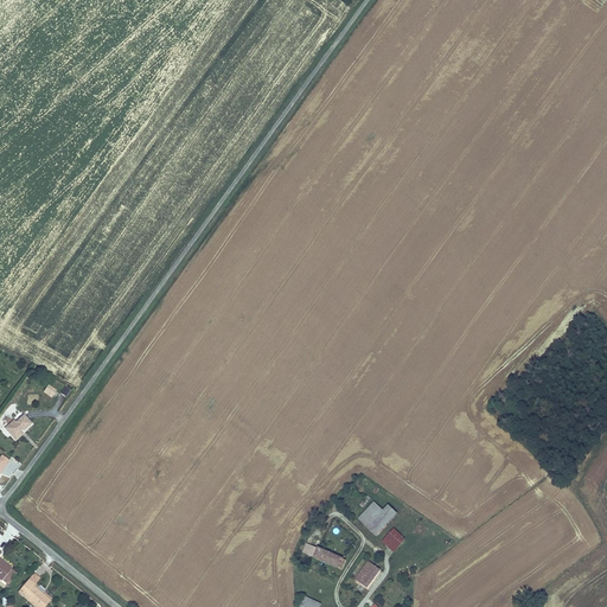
[(57,390),(49,385),(45,391),(53,396),(57,390)]
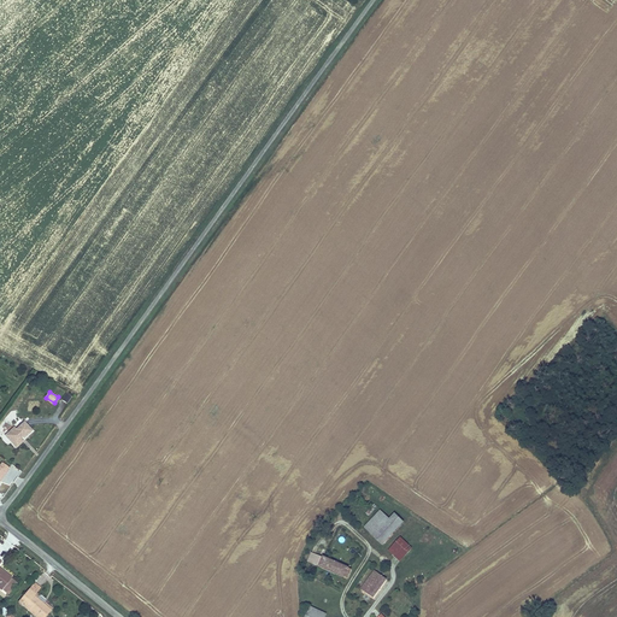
[(66,393),(62,400),(68,404),(72,397),(66,393)]
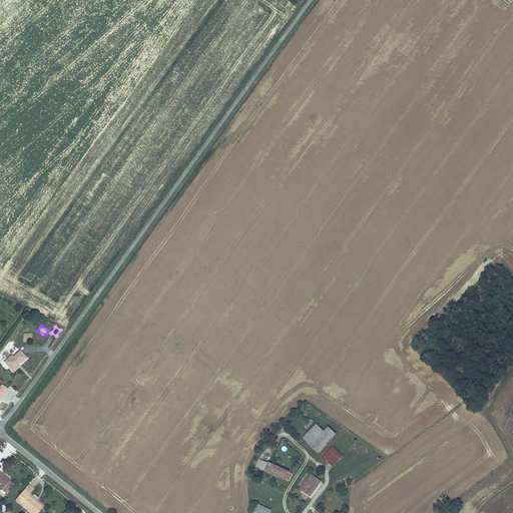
[(12,366),(15,370),(19,367),(16,364),(18,362),(20,363),(26,358),(20,352),(14,357),(11,356),(8,359),(9,361),(6,364),(10,368),(12,366)]
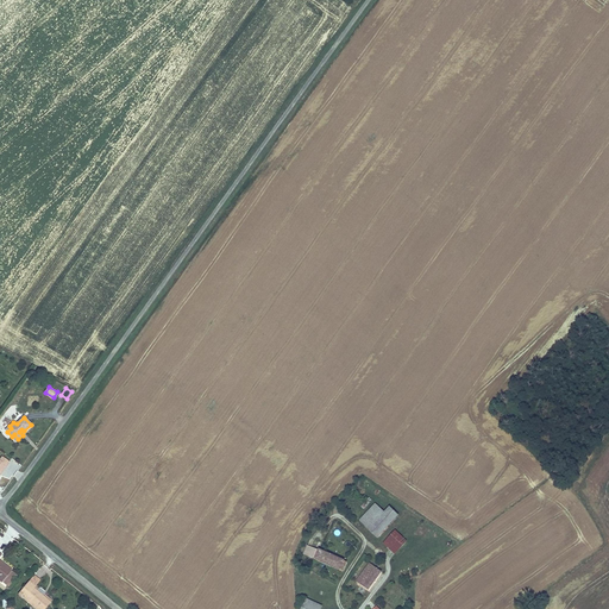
[(0,475),(10,462),(1,457),(0,458),(0,475)]
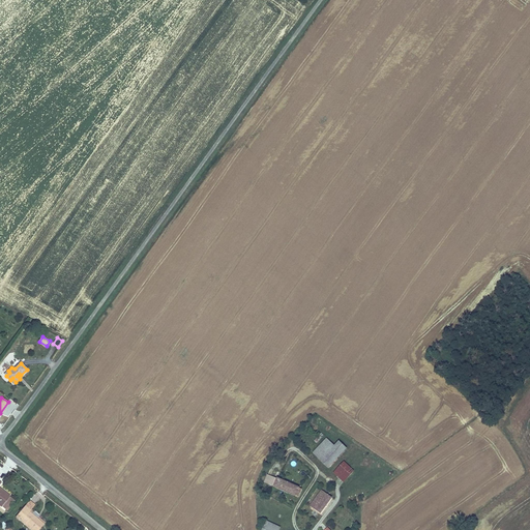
[(313,451),(322,461),(336,447),(328,437),(313,451)]
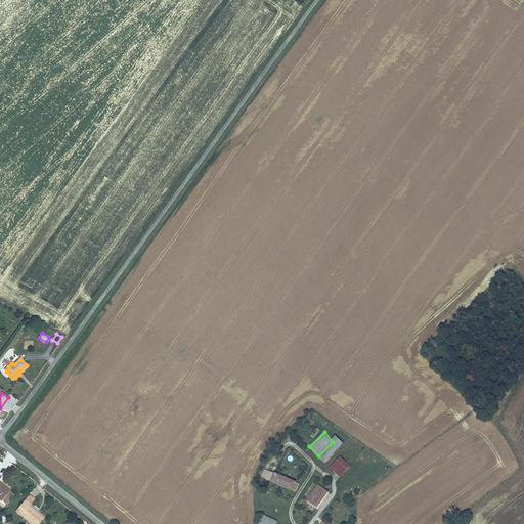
[(324,462),(344,445),(338,438),(333,442),(318,455),(324,462)]
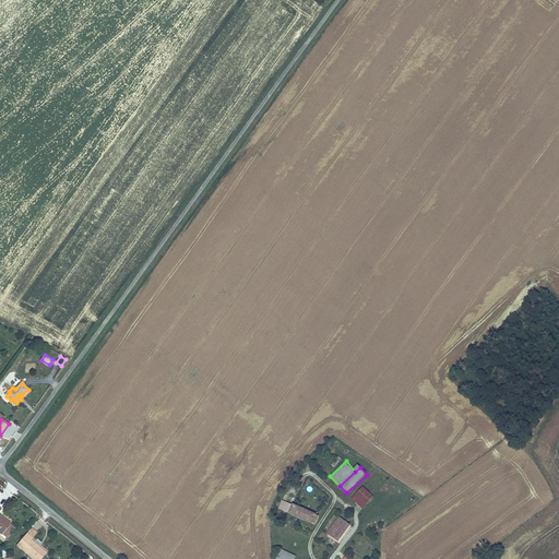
[(367,503),(372,498),(364,489),(356,497),(360,501),(357,504),(361,509),(367,503)]
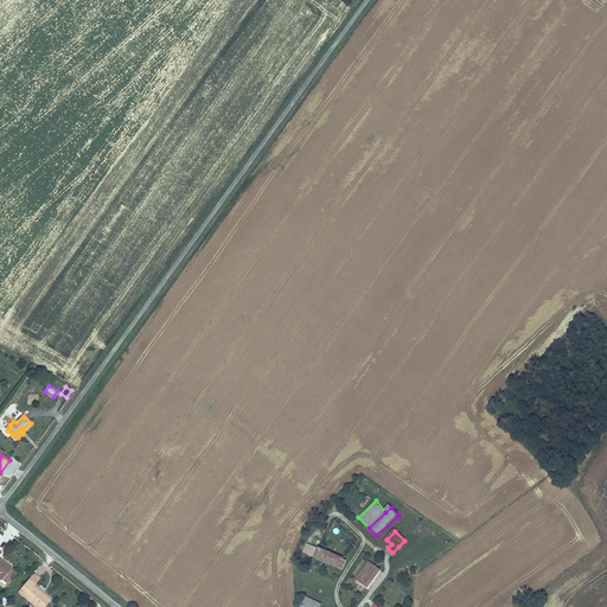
[(346,563),(314,550),(311,557),(343,572),(346,563)]
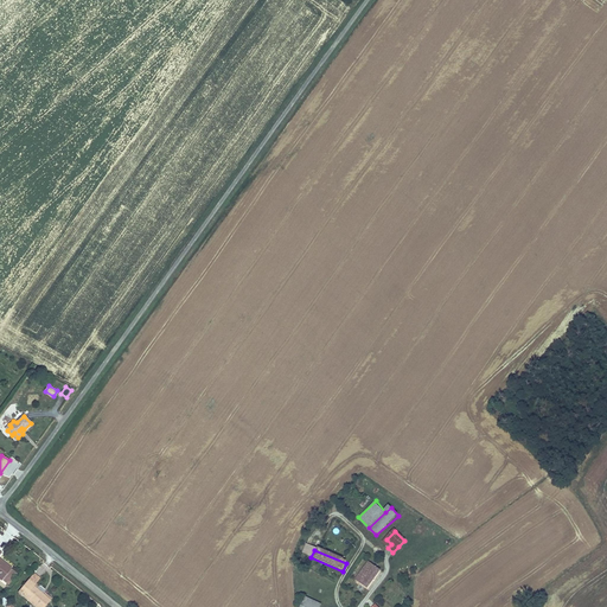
[(0,579),(1,580),(11,567),(0,558),(0,579)]
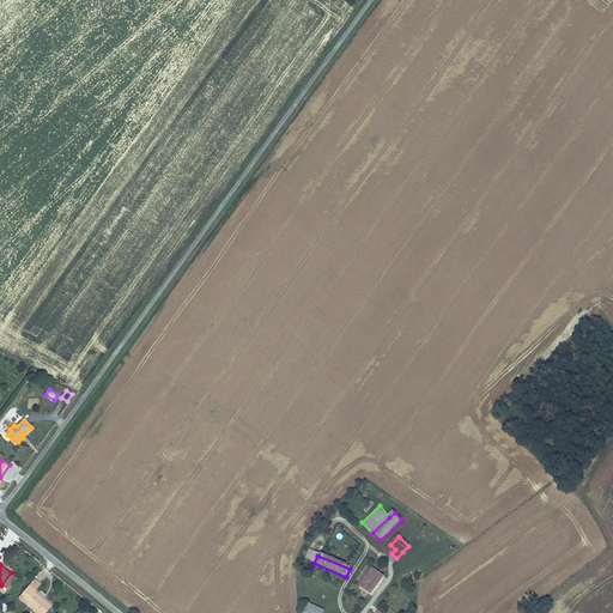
[(359,584),(370,593),(382,576),(371,569),(359,584)]
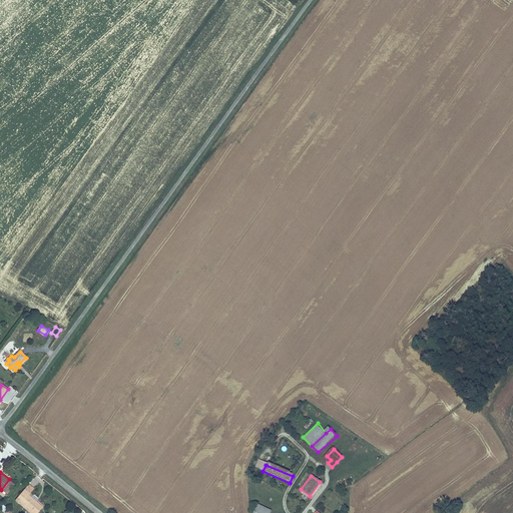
[(14,483),(9,479),(1,490),(6,493),(14,483)]
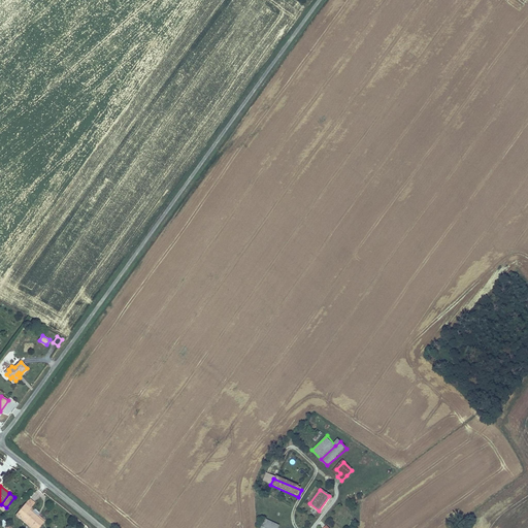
[(29,510),(30,508),(26,504),(18,515),(33,527),(38,527),(43,522),(29,510)]
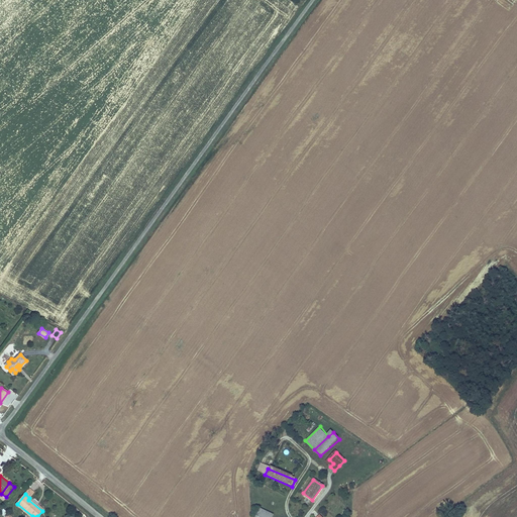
[(44,510),(29,498),(28,500),(42,511),(44,510)]
